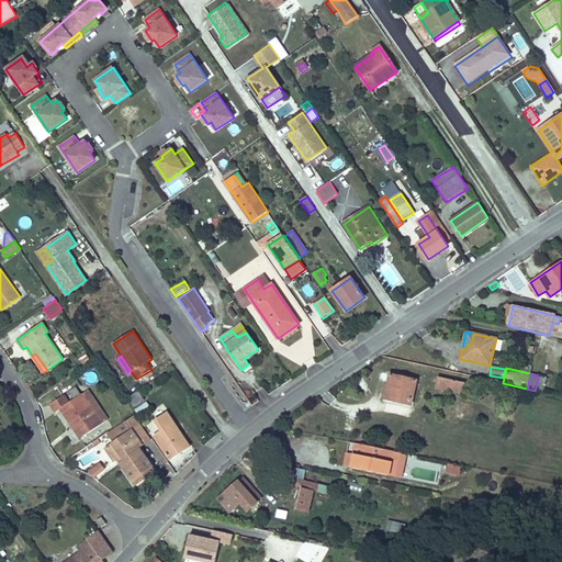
[(391,375),(385,400),(411,405),(416,381),(391,375)]
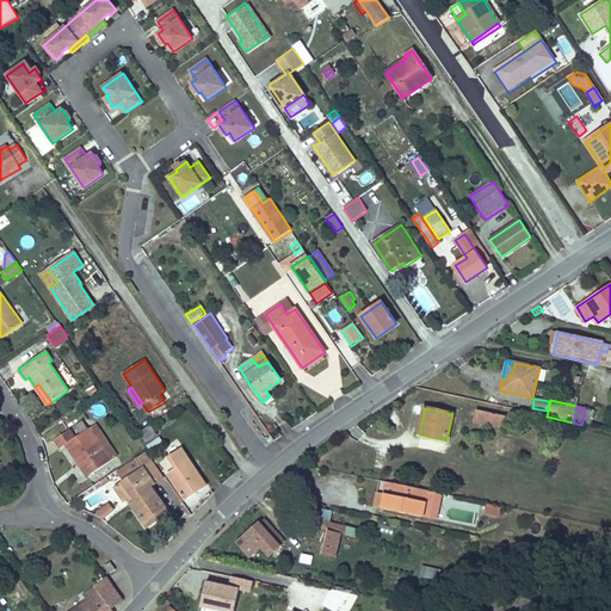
[(477,411),(475,423),(503,429),(505,417),(477,411)]
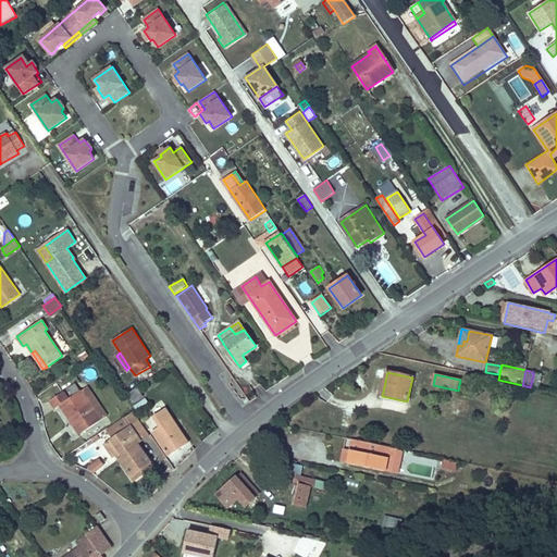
[(533,376),(530,387),(539,388),(541,378),(533,376)]
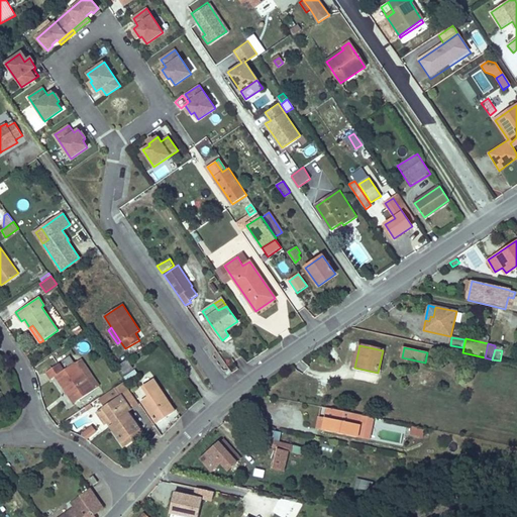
[(56,376),(67,392),(69,390),(77,401),(94,390),(75,363),(70,355),(63,360),(68,367),(64,370),(59,364),(46,372),(52,379),(56,376)]
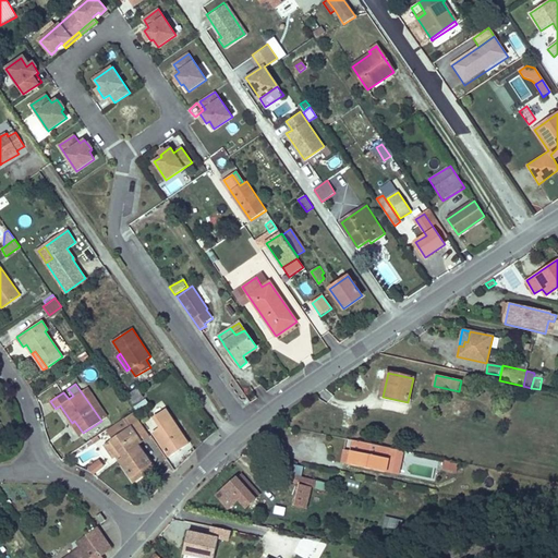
[(87,387),(81,391),(101,421),(108,416),(87,387)]
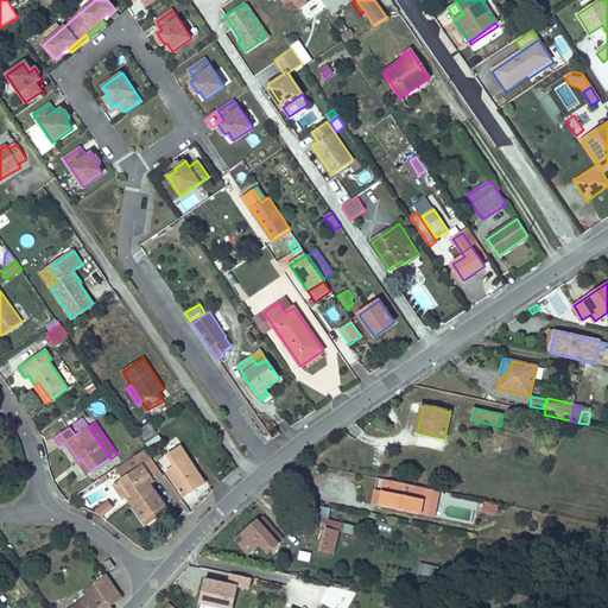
[(150,423),(139,430),(146,439),(156,434),(150,423)]
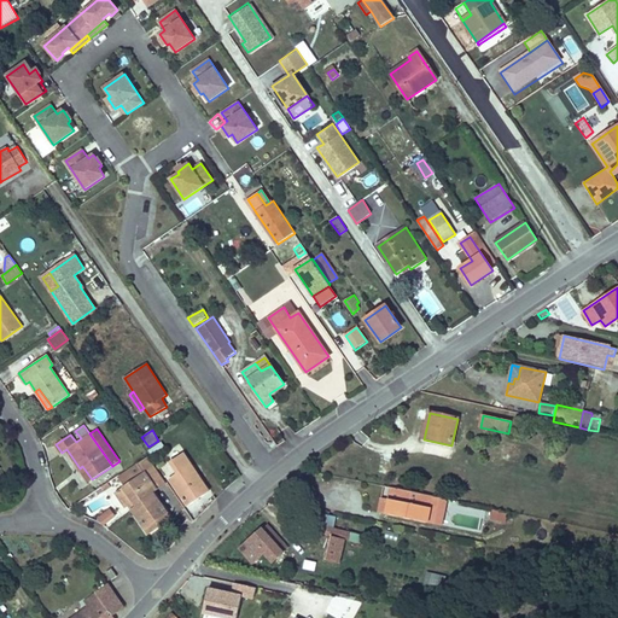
[(153,458),(165,449),(161,443),(149,450),(153,458)]
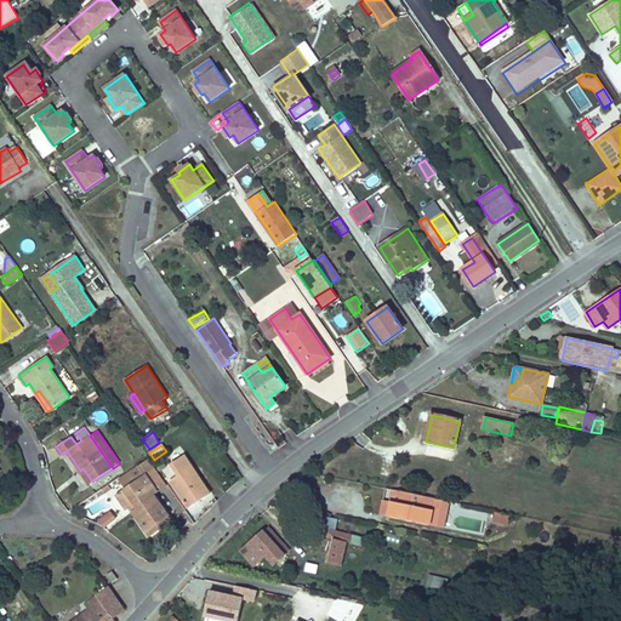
[(167,484),(148,457),(118,479),(125,489),(125,490),(137,508),(132,512),(144,530),(167,514),(153,494),(167,484)]
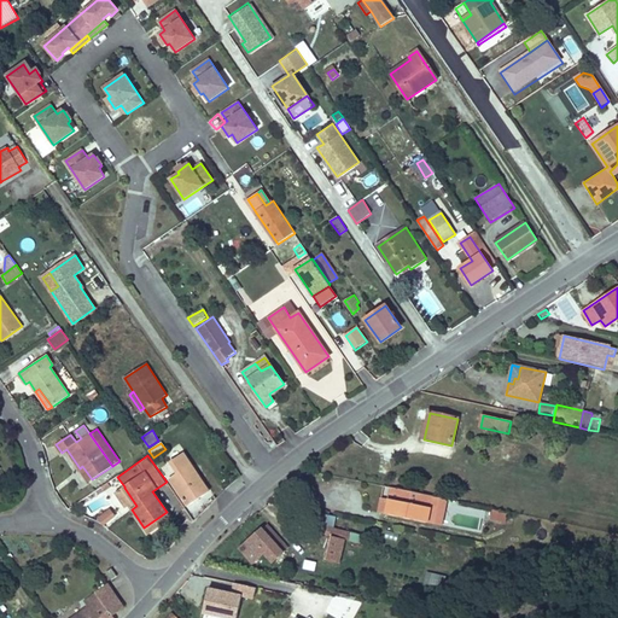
[(172,464),(179,474),(170,479),(187,506),(209,493),(191,465),(184,455),(172,464)]
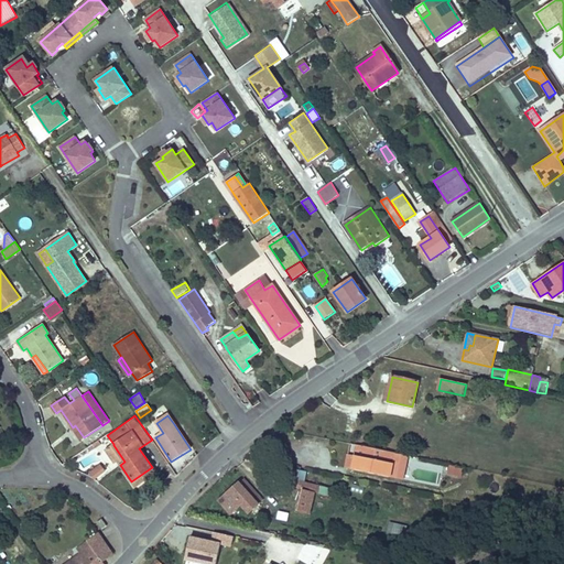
[(333,415),(329,431),(338,432),(340,416),(333,415)]
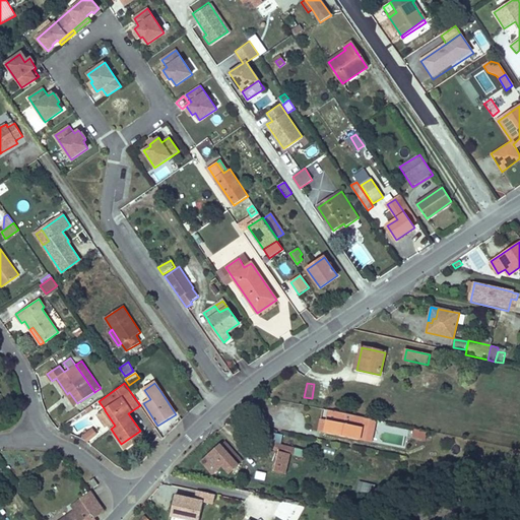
[(333,401),(334,389),(319,387),(318,399),(333,401)]
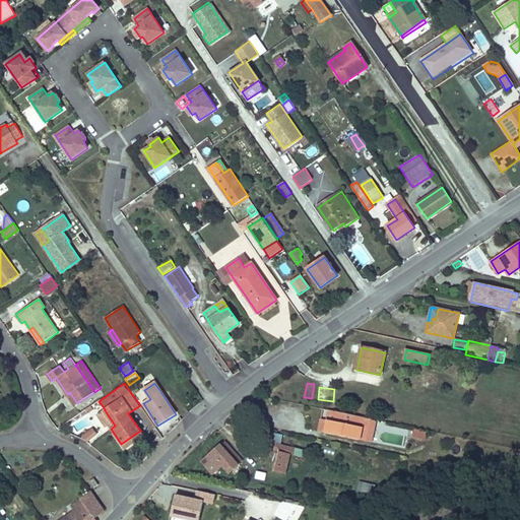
[(69,392),(67,394),(75,405),(77,403),(69,392)]
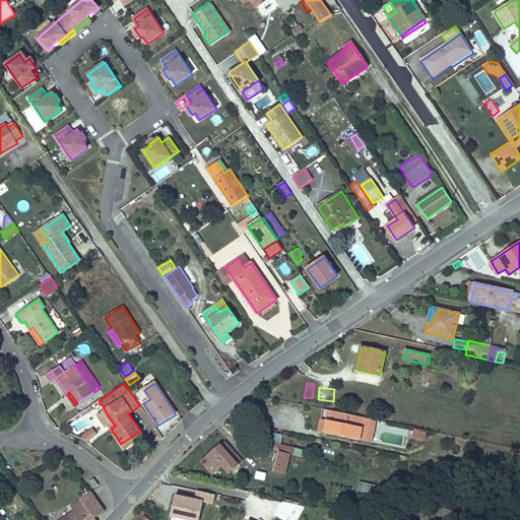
[(115,426),(105,410),(98,415),(105,426),(108,424),(111,429),(115,426)]
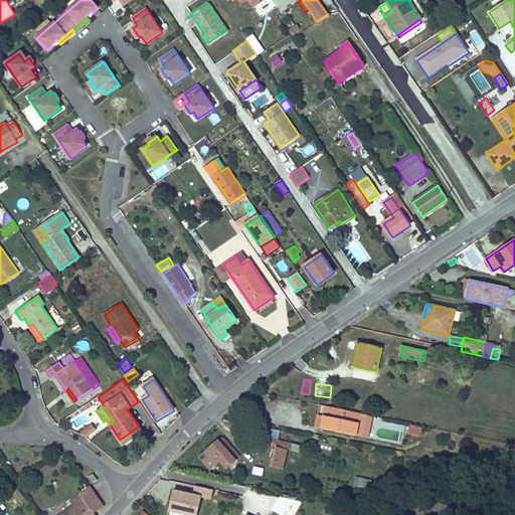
[(327,414),(324,428),(358,436),(362,413),(328,406),(327,414)]
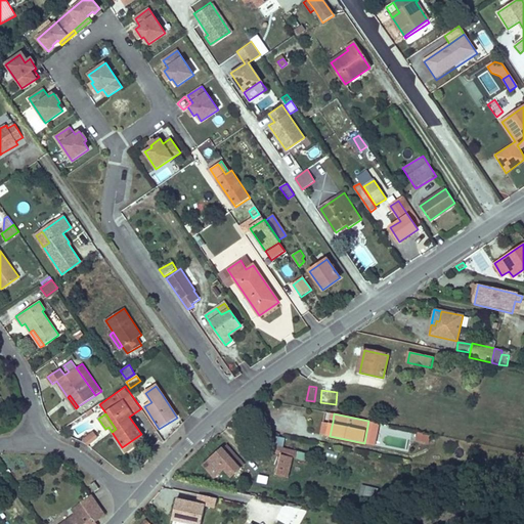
[(320,434),(330,436),(333,422),(323,420),(320,434)]
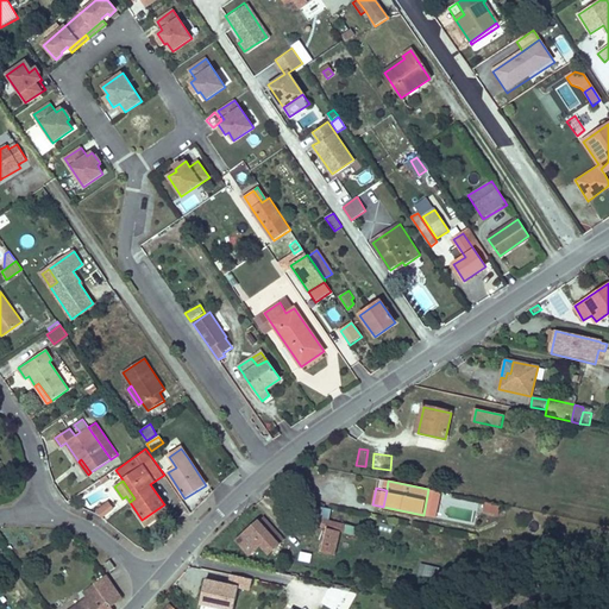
[(443,491),(428,489),(424,515),(437,518),(443,491)]
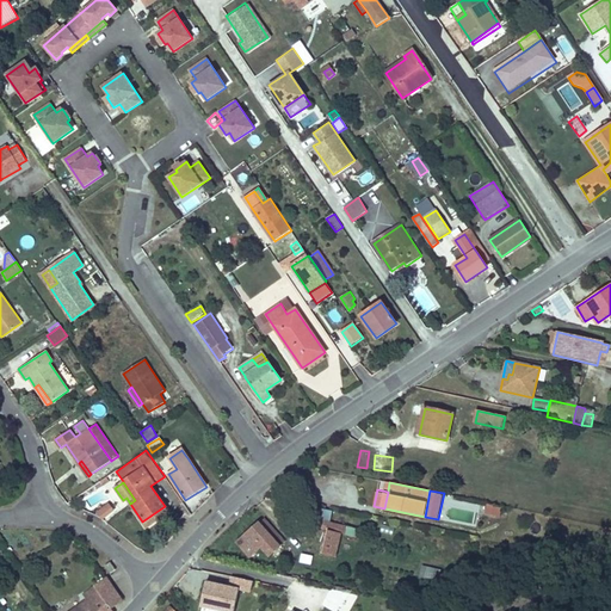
[(102,518),(112,510),(107,503),(97,511),(102,518)]
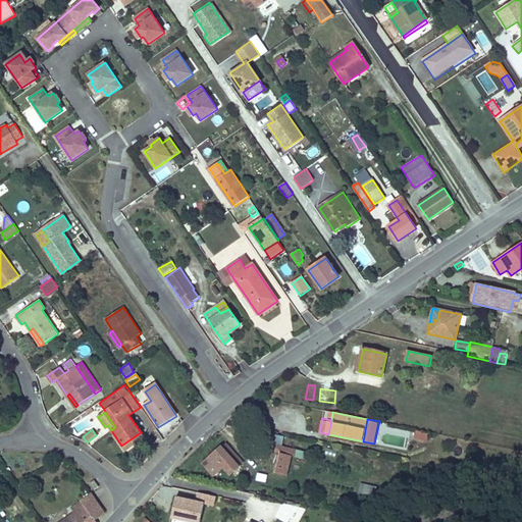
[(429,433),(416,431),(415,438),(428,441),(429,433)]
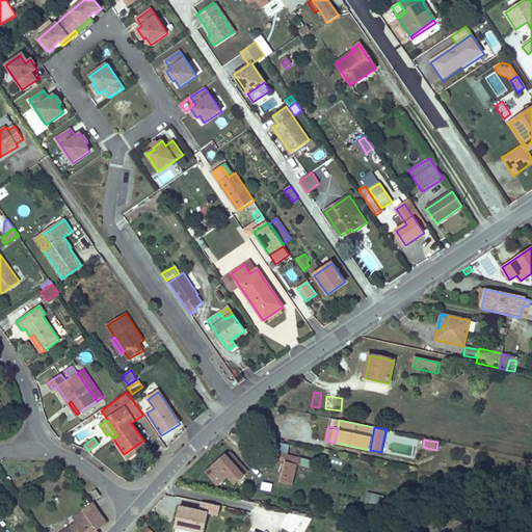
[(147,445),(143,441),(124,454),(127,458),(147,445)]
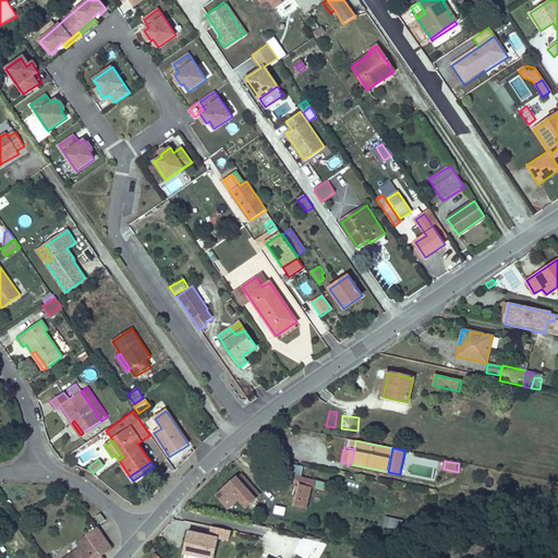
[(314,481),(301,477),(303,468),(289,464),(287,474),(284,481),(299,484),(294,505),(307,508),(313,487),(328,492),(330,484),(314,481)]
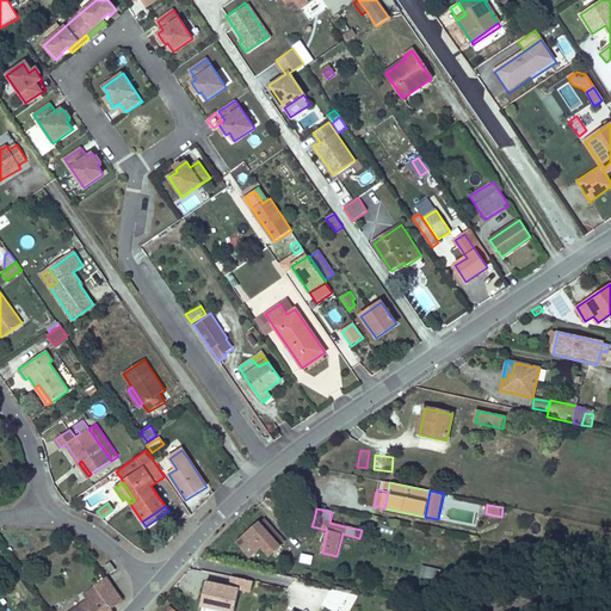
[(285,541),(275,529),(265,518),(260,523),(259,523),(258,522),(236,542),(251,559),(263,547),(270,555),(281,547),(285,541)]
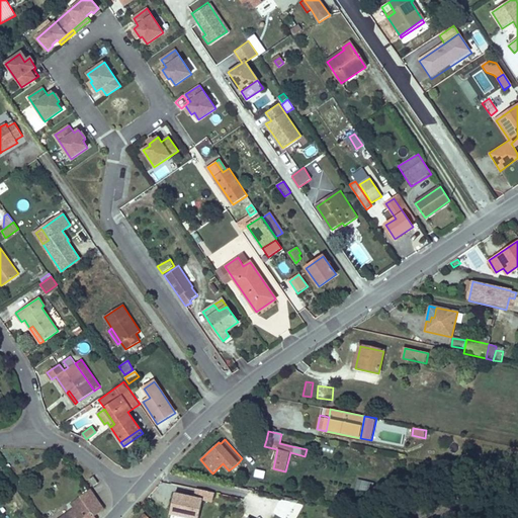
[(373,484),(357,479),(355,487),(372,491),(373,484)]
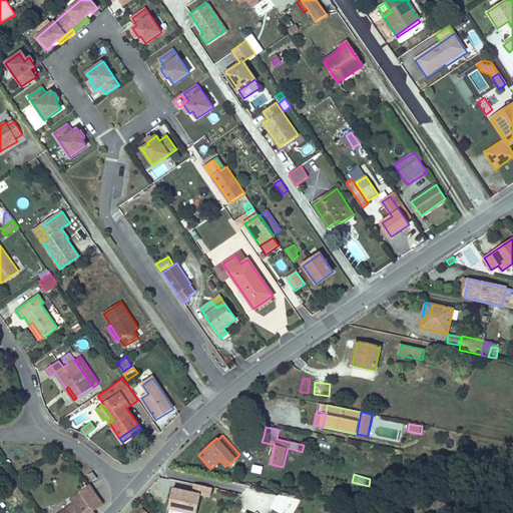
[(83,492),(80,494),(92,510),(101,503),(88,485),(81,490),(83,492)]
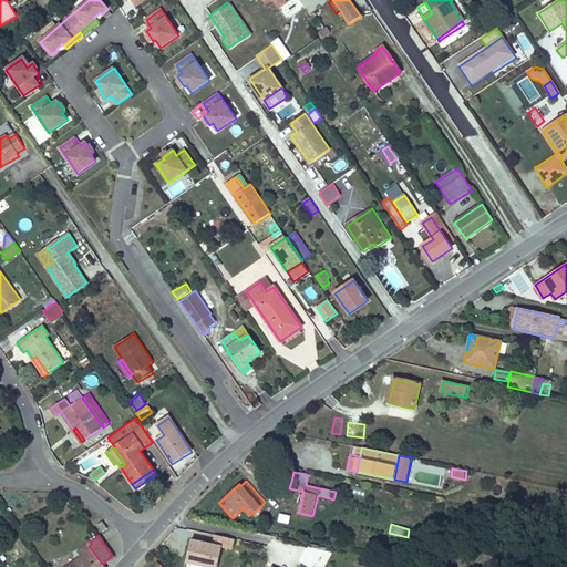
[(233,540),(224,538),(215,536),(213,544),(193,539),(187,563),(207,566),(217,566),(222,548),(230,550),(233,540)]
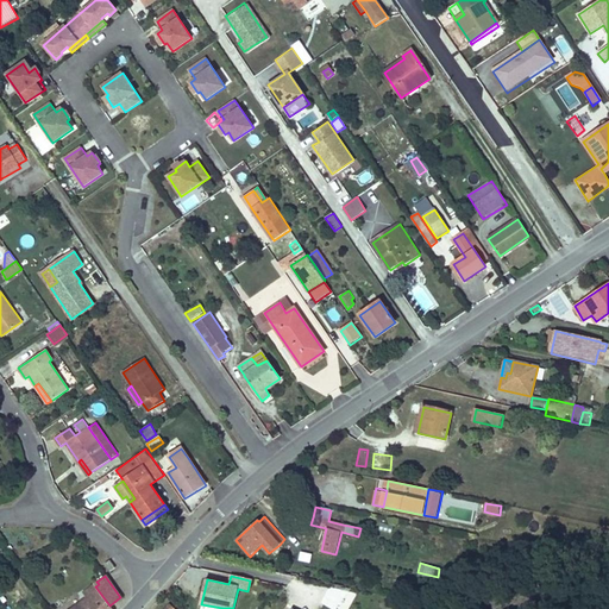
[(88,600),(75,608),(111,608),(110,606),(95,586),(85,594),(88,600)]
